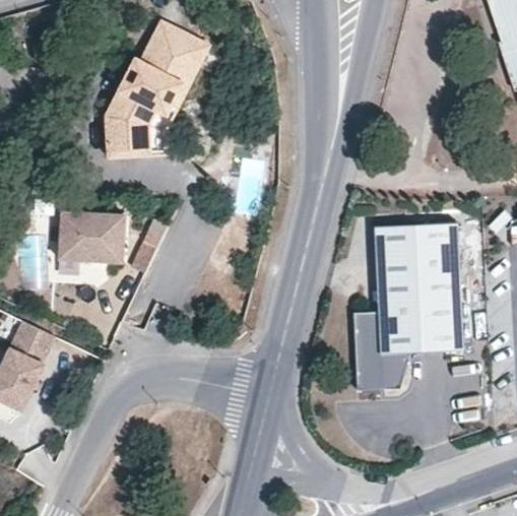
[(485,0),(499,38),(510,35),(516,53),(516,73),(511,75),(516,94),(516,0),(485,0)]
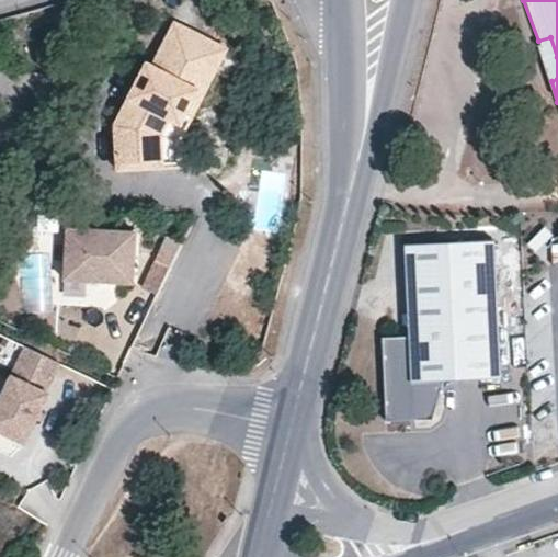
[(215,72),(226,47),(174,23),(154,68),(147,65),(117,128),(129,172),(173,161),(167,137),(173,123),(180,110),(194,116),(205,93),(211,97),(220,76),(215,72)]
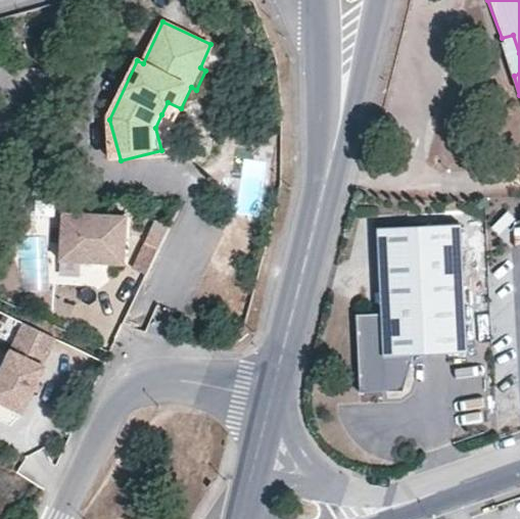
[(514,76),(519,74),(519,53),(513,35),(502,38),(514,76)]
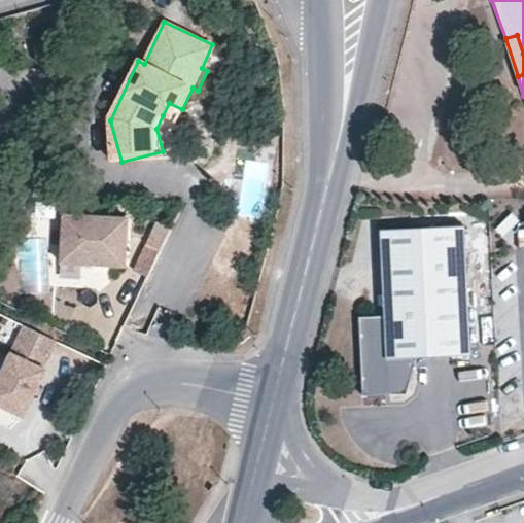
[(218,47),(212,44),(202,68),(207,71),(218,47)]
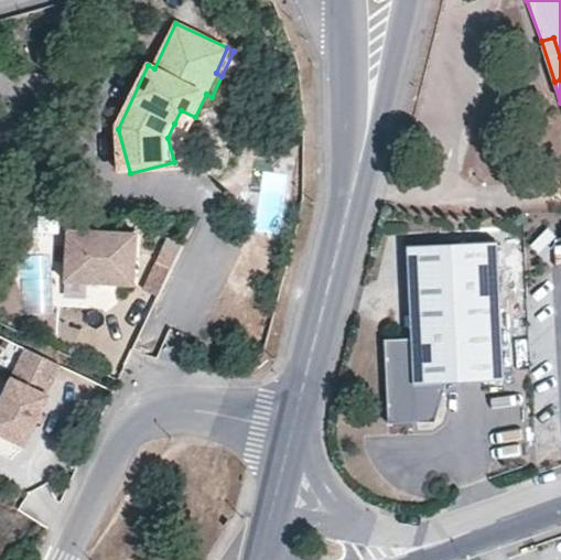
[(206,94),(195,117),(202,119),(212,97),(206,94)]
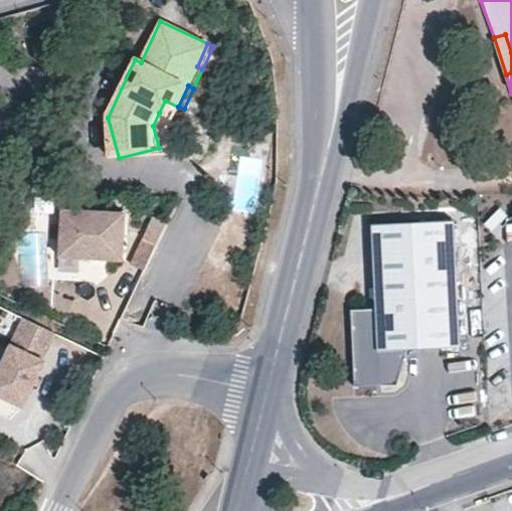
[(165,101),(159,113),(172,119),(178,107),(165,101)]
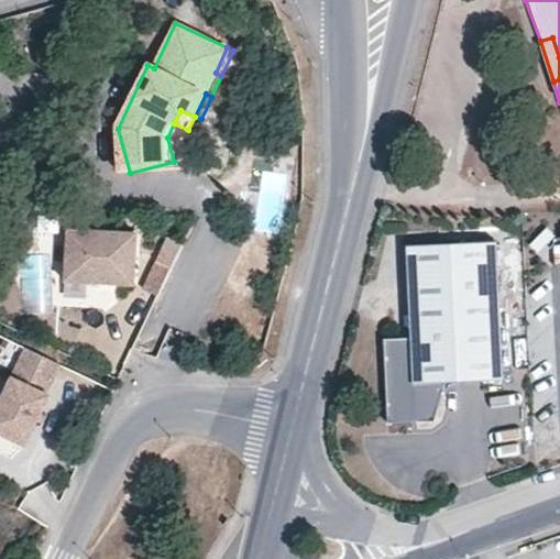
[(546,262),(559,249),(559,239),(544,221),(525,238),(546,262)]
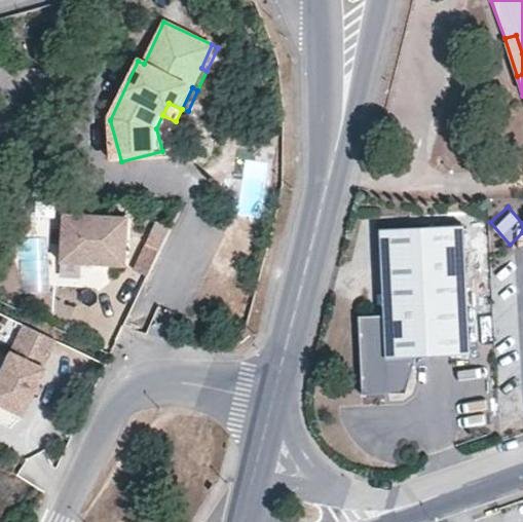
[(148,270),(165,221),(148,215),(131,264),(148,270)]
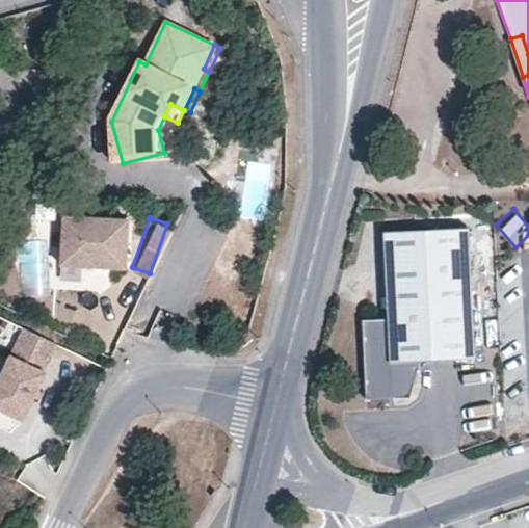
[(61,218),(58,268),(126,271),(129,221),(61,218)]
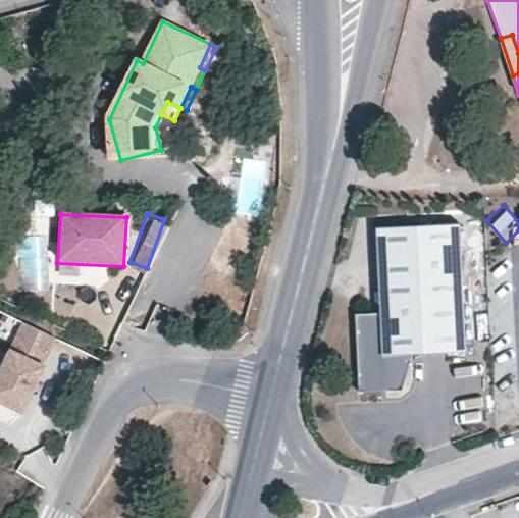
[(457,223),(374,227),(378,312),(354,313),(358,392),(396,390),(402,384),(410,354),(464,351),(457,223)]
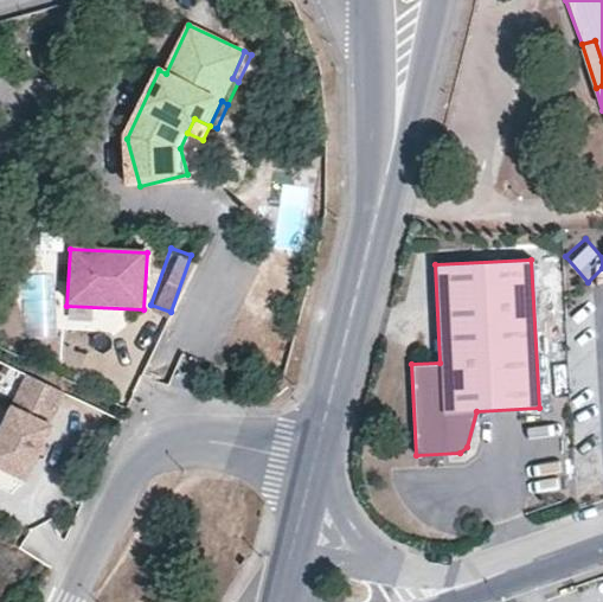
[(62,384),(29,369),(0,423),(0,459),(27,472),(55,418),(44,412),(50,402),(53,404),(57,405),(66,386),(62,384)]
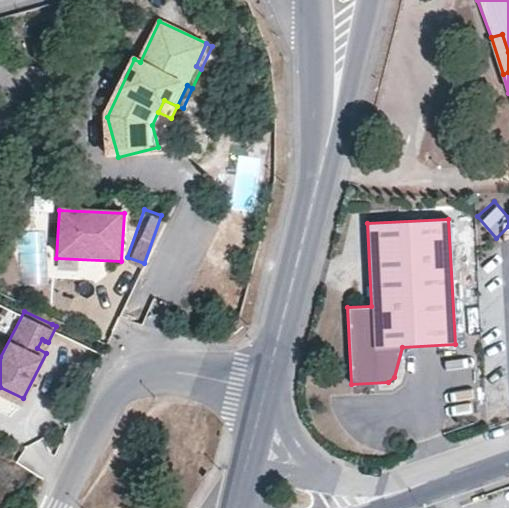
[(48,342),(45,341),(42,339),(37,348),(43,350),(48,342)]
